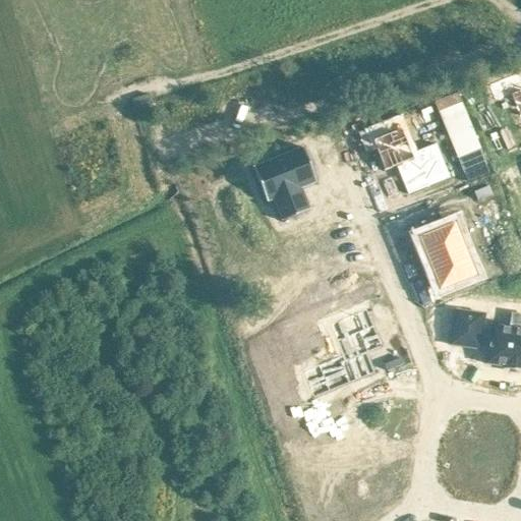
[(518,75),(475,89),(482,107),(499,101),(506,120),(513,138),(520,134),(520,81),(519,77),(518,75)]
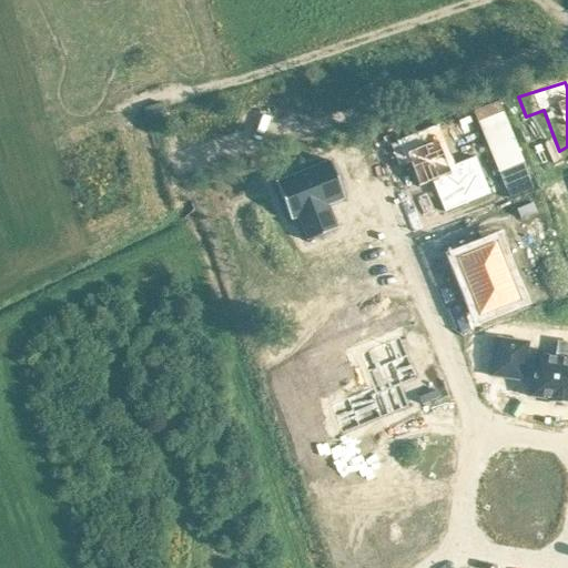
[(498,101),(474,112),(498,173),(524,162),(498,101)]
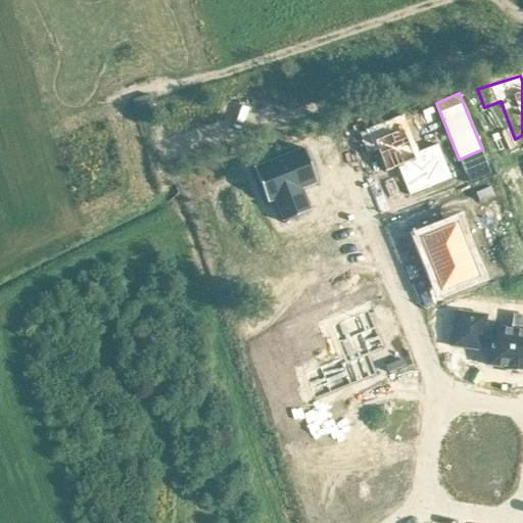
[(402,113),(364,130),(373,152),(377,150),(379,157),(373,160),(373,162),(380,159),(385,172),(396,167),(409,196),(452,179),(437,143),(418,150),(402,113)]
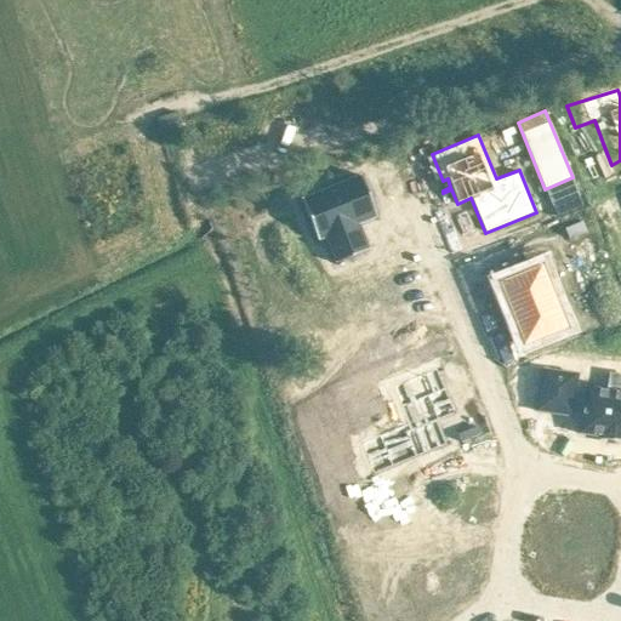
[(302,199),(301,199),(318,241),(319,241),(318,240),(325,238),(336,262),(335,263),(335,265),(369,250),(369,249),(368,250),(362,233),(359,234),(355,226),(358,224),(375,217),(375,218),(377,217),(359,176),(358,176),(358,177),(302,200),(302,199)]
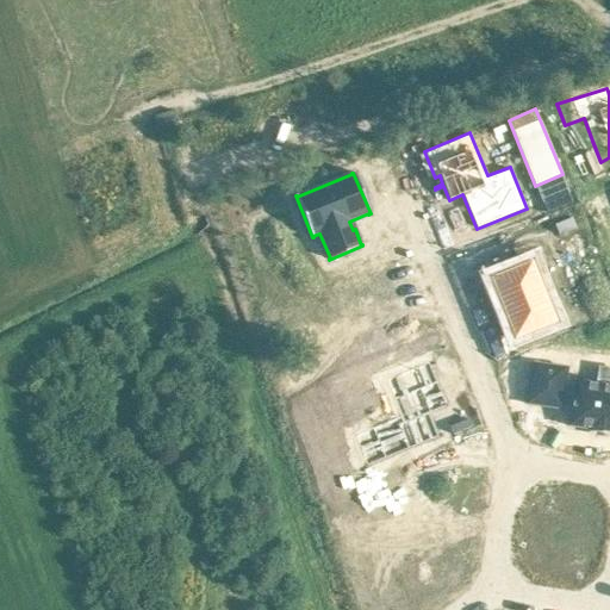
[(570,192),(542,203),(546,213),(573,203),(570,192)]
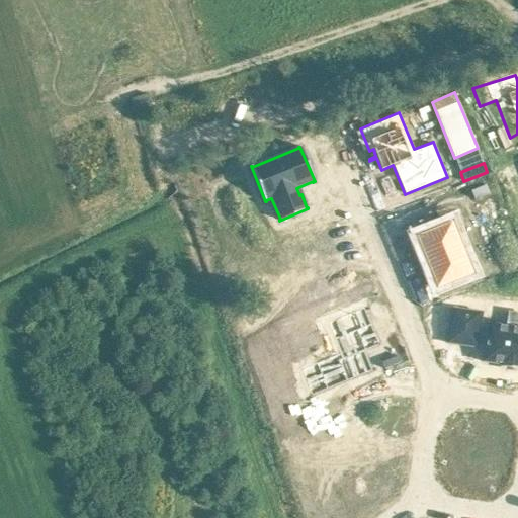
[(471,274),(450,223),(415,237),(436,288),(471,274)]
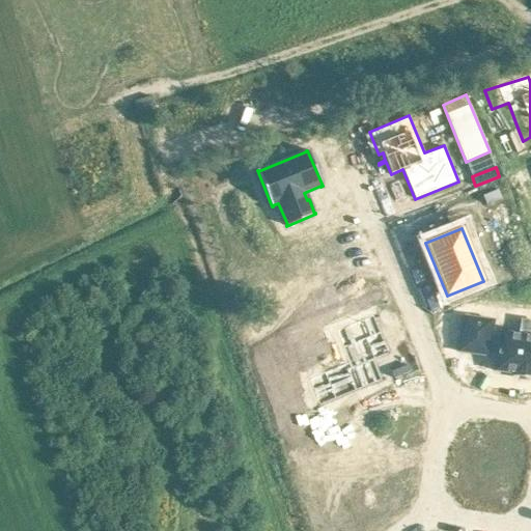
[(331,369),(306,380),(315,403),(313,404),(314,408),(383,380),(374,360),(390,354),(379,327),(382,326),(376,313),(333,331),(346,363),(331,369)]
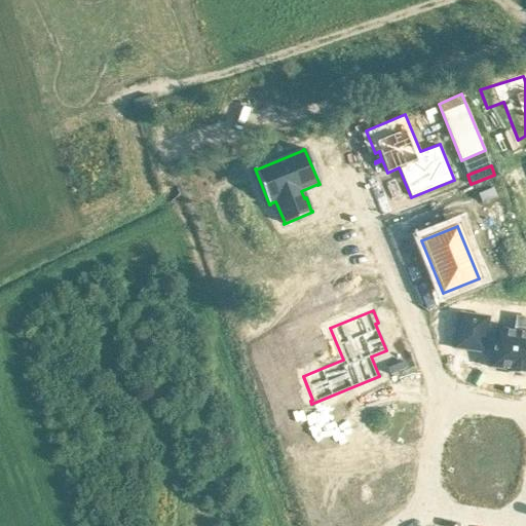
[(459,313),(454,348),(484,353),(486,339),(494,340),(490,368),(511,371),(511,373),(525,375),(525,373),(525,372),(525,318),(517,317),(515,331),(495,329),(495,332),(487,331),(489,317),(459,313)]
